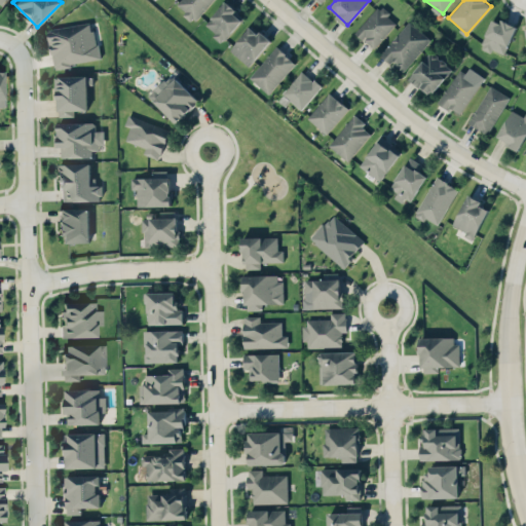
[(223,41),(245,17),(226,1),(204,25),(223,41)]
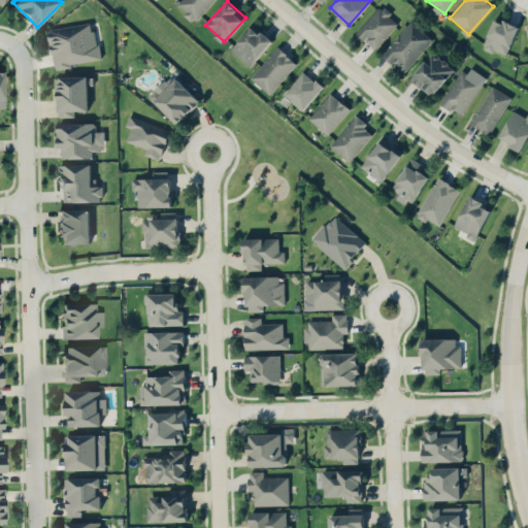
[(357,32),(374,48),(398,22),(381,5),(357,32)]
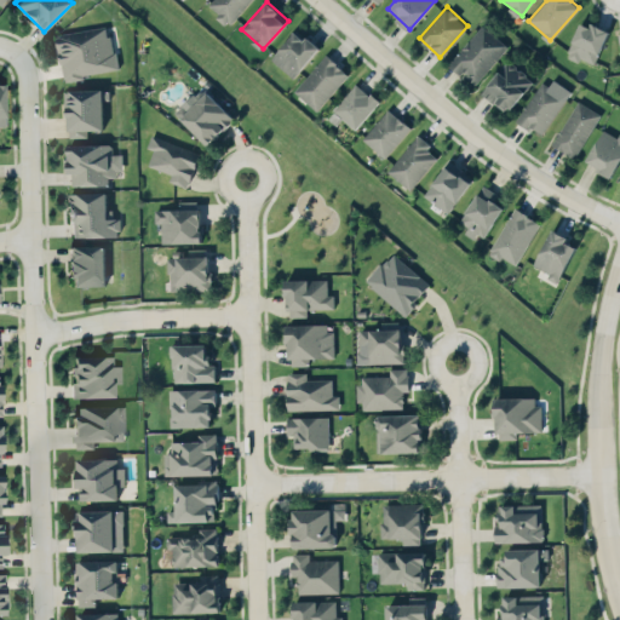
[(567,55),(593,65),(608,32),(581,19),(567,55)]
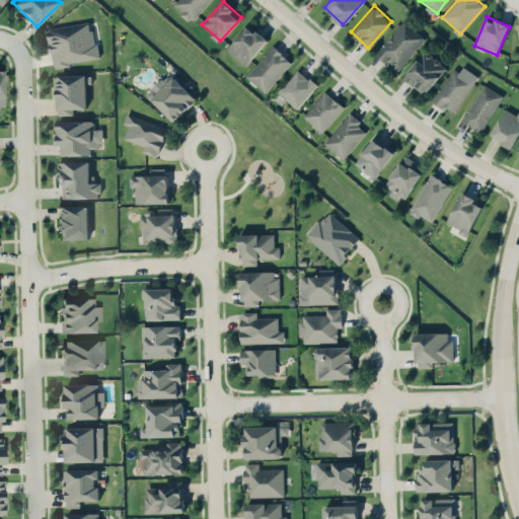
[(425,40),(403,20),(375,53),(396,71),(425,40)]
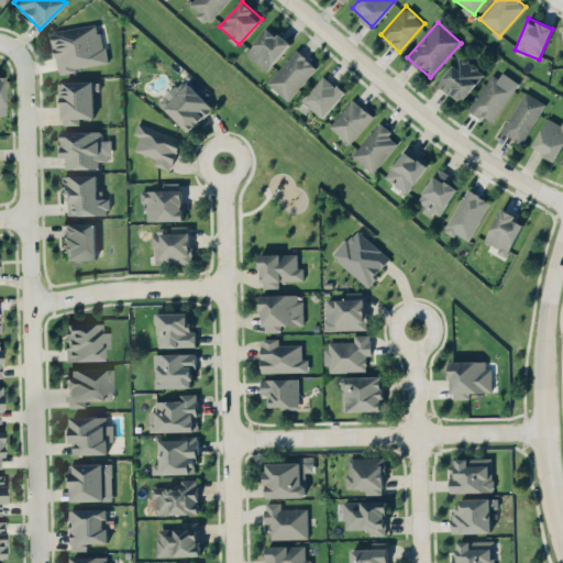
[(52,30),(57,70),(106,64),(100,23),(52,30)]
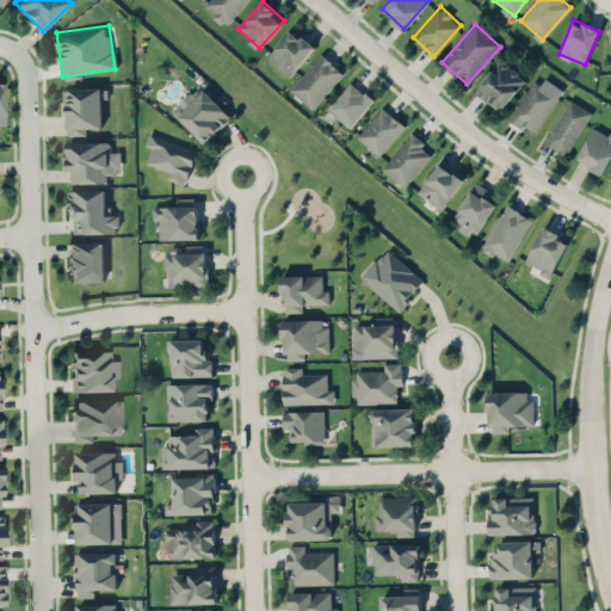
[(290,76),(314,47),(290,29),(267,59),(290,76)]
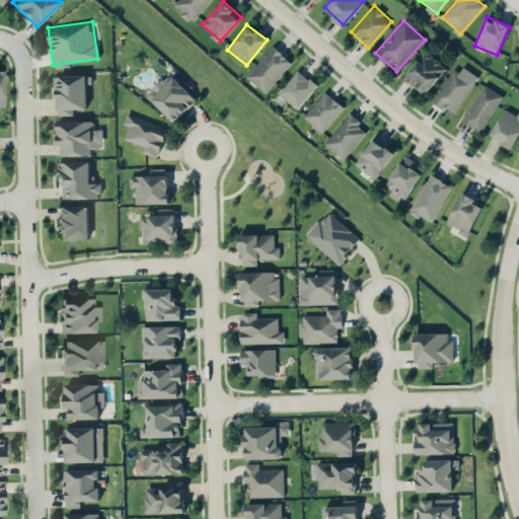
[(292,62),(274,46),(246,75),(265,91),(292,62)]
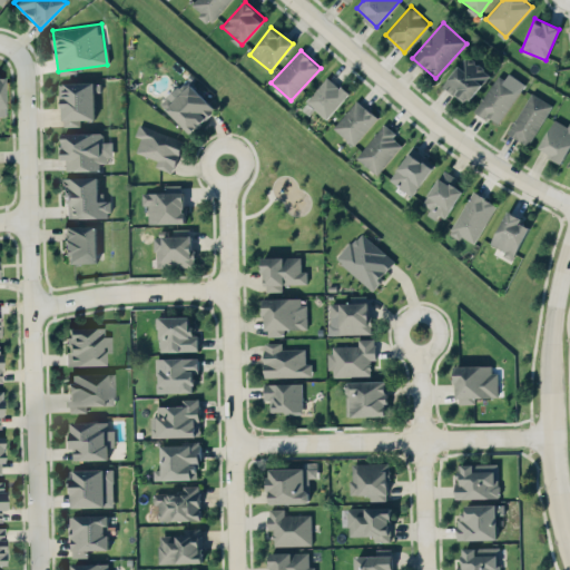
[(443,87),(469,102),(489,71),(463,55),(443,87)]
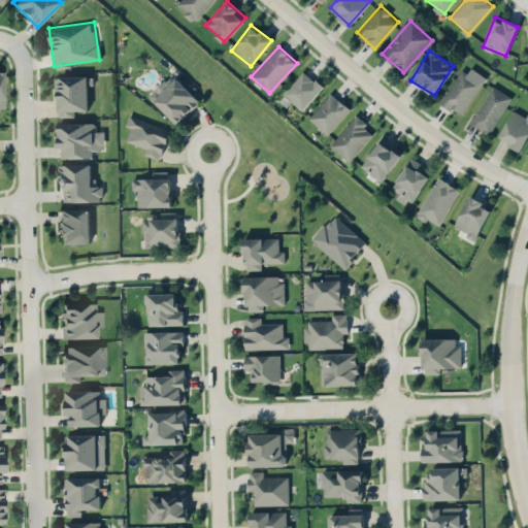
[(462,116),(486,76),(465,64),(441,103),(462,116)]
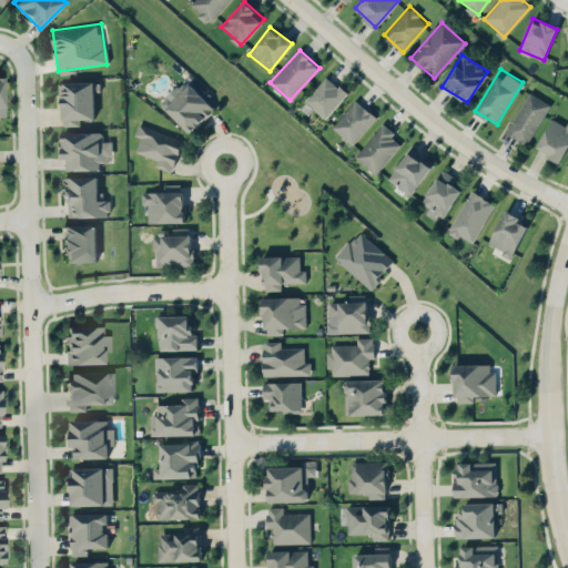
[(305,100),(325,118),(347,93),(327,75),(305,100)]
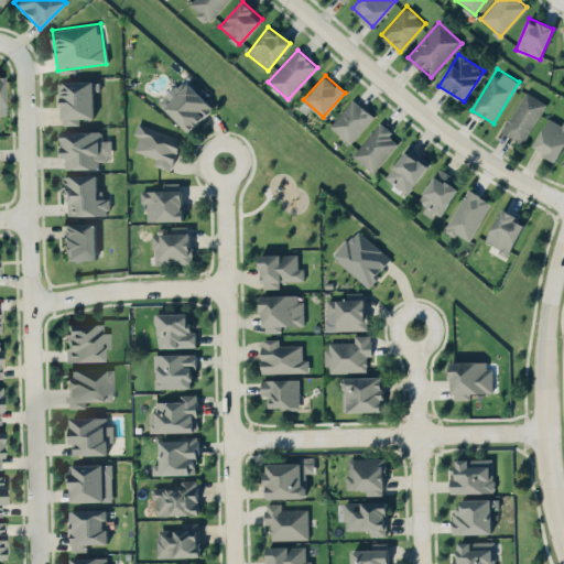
[(190,131),(213,106),(183,79),(160,105),(190,131)]
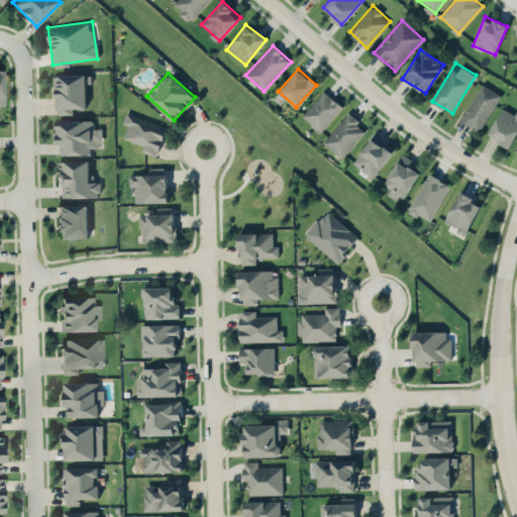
[(86,107),(86,83),(91,83),(91,74),(56,75),(56,114),(73,114),(73,108),(86,107)]
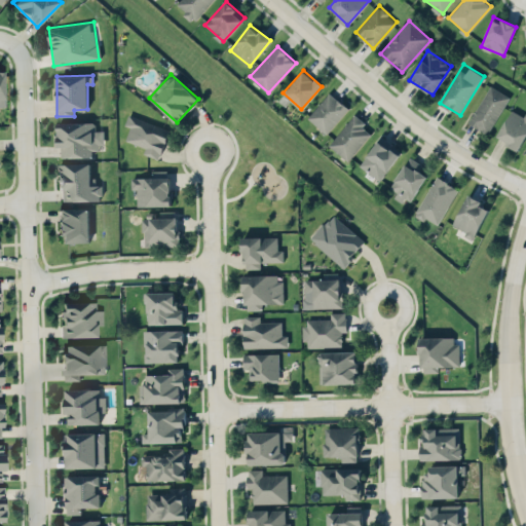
[(467,122),(487,134),(510,97),(491,84),(467,122)]
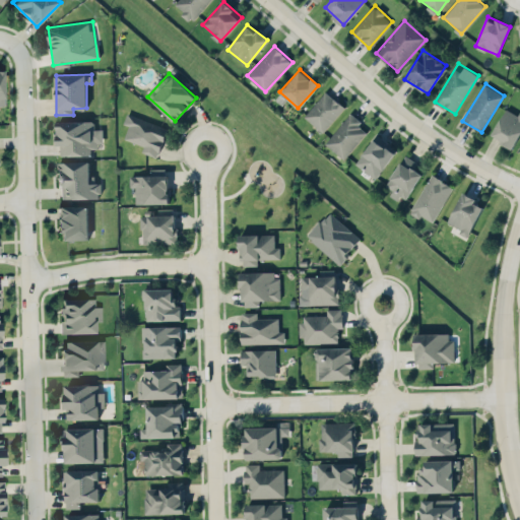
[(323,132),(344,106),(325,90),(305,116),(323,132)]
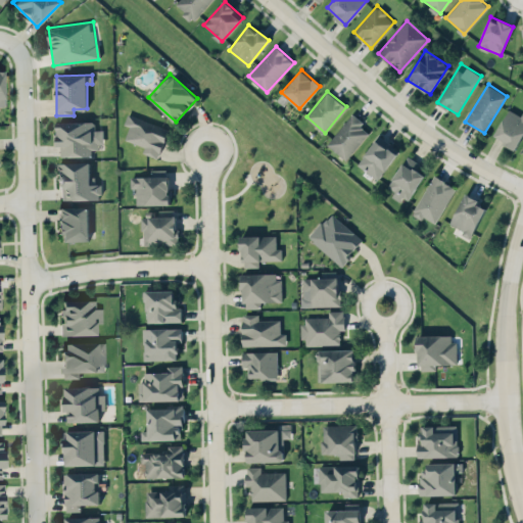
[(494,138),(517,148),(522,134),(522,114),(508,108),(494,138)]
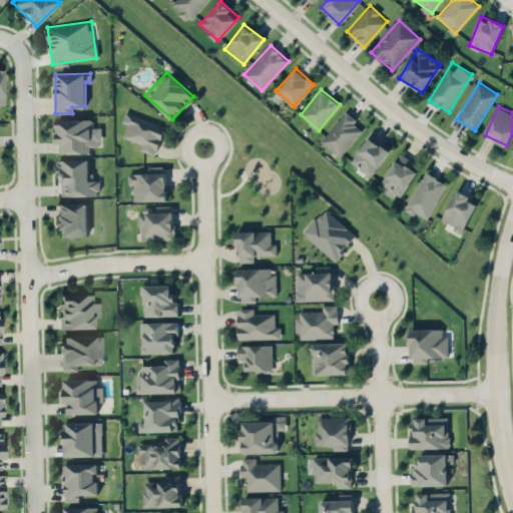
[(361,129),(353,123),(357,119),(345,110),(322,142),(341,156),(361,129)]
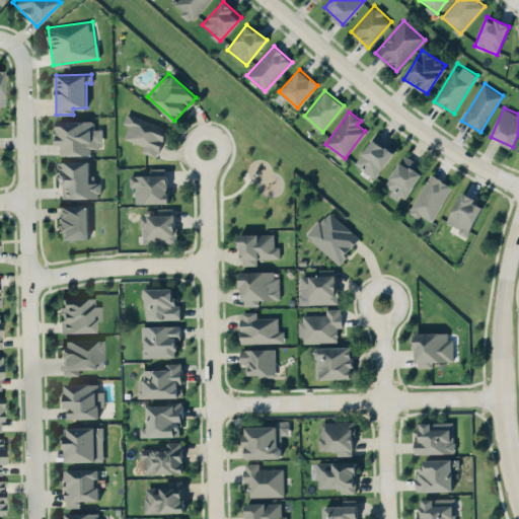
[(167,126),(126,114),(123,123),(128,125),(124,138),(143,144),(141,151),(158,156),(167,126)]
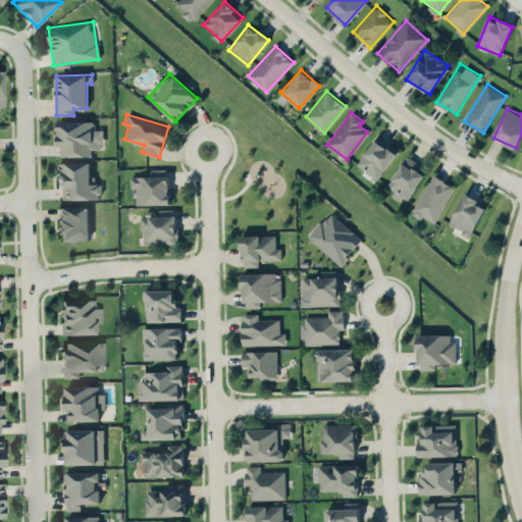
[(58,156),(91,155),(91,146),(103,146),(103,128),(94,129),(94,120),(57,121),(58,156)]
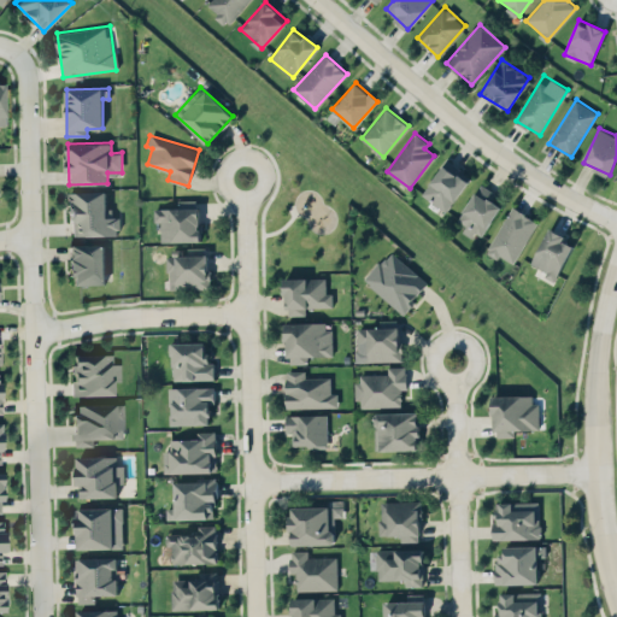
[(447,211),(471,176),(447,159),(422,194),(447,211)]
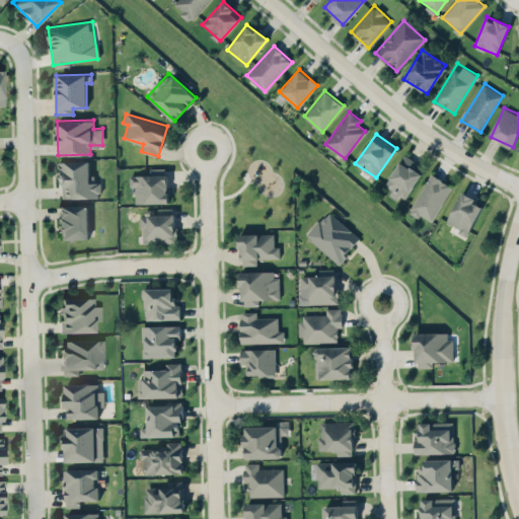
[(421,172),(413,167),(417,162),(404,154),(384,184),(392,190),(389,195),(401,203),(421,172)]
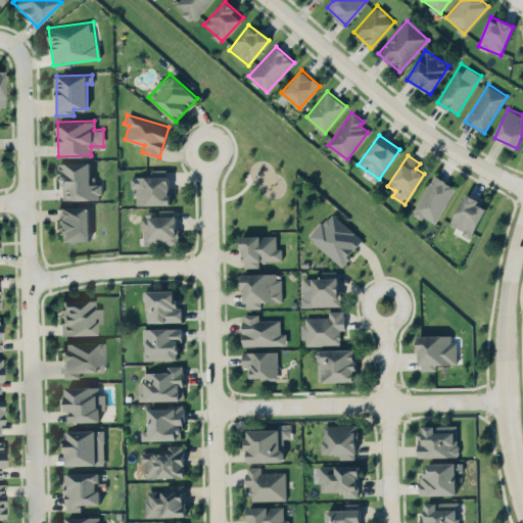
[(58,162),(58,200),(101,198),(101,183),(92,184),(91,161),(58,162)]
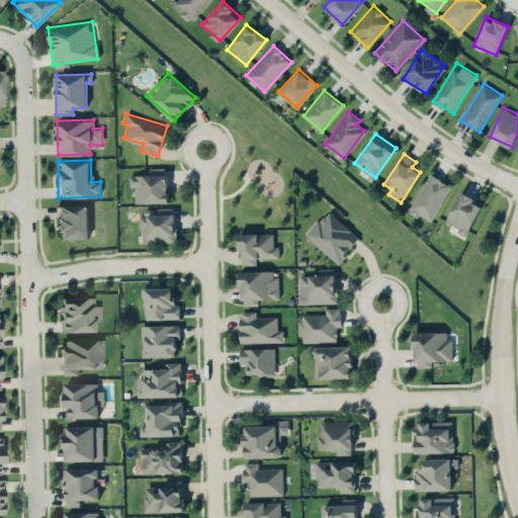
[(135,202),(167,202),(167,168),(150,168),(150,174),(130,174),(130,186),(135,186),(135,202)]
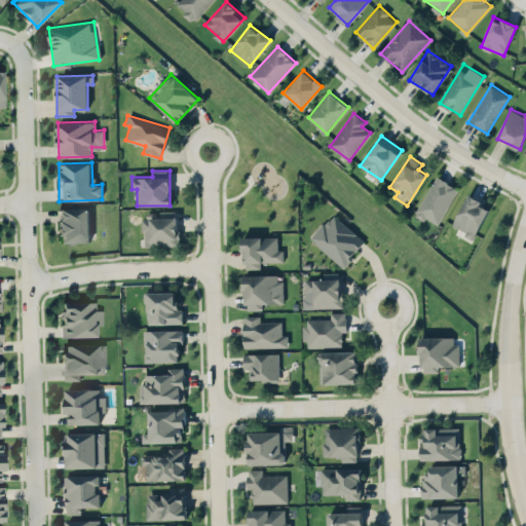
[(458,188),(437,176),(414,215),(424,221),(426,218),(438,224),(458,188)]
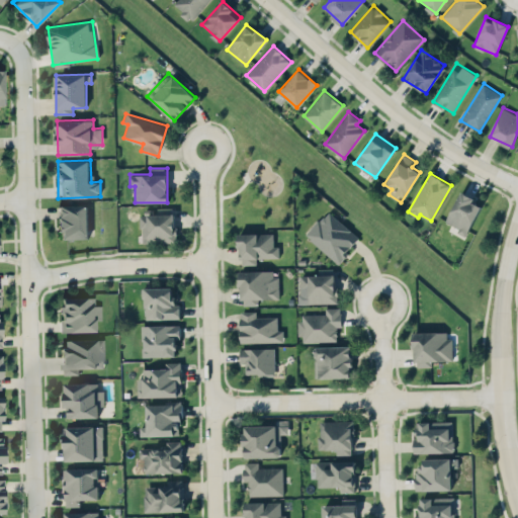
[(483,203),(460,192),(445,223),(467,234),(483,203)]
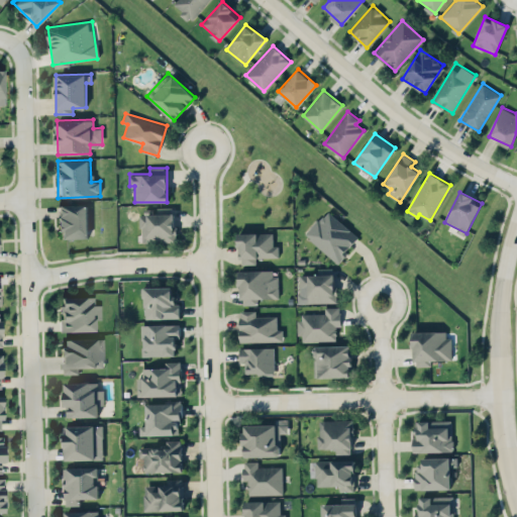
[(58,205),(59,238),(88,238),(87,204),(58,205)]
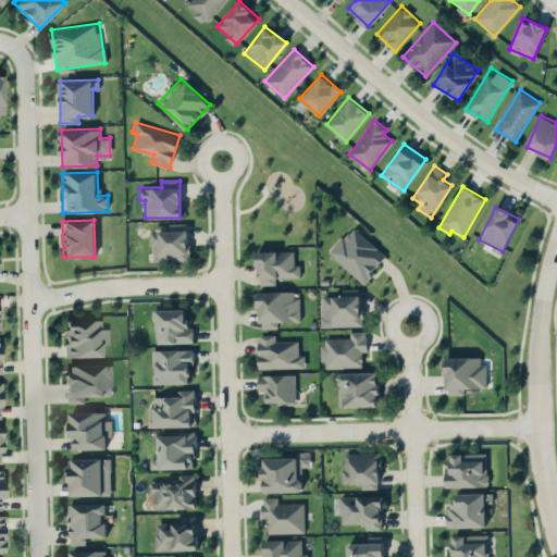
[(188,223),(166,223),(166,224),(152,224),(152,260),(188,260),(188,223)]
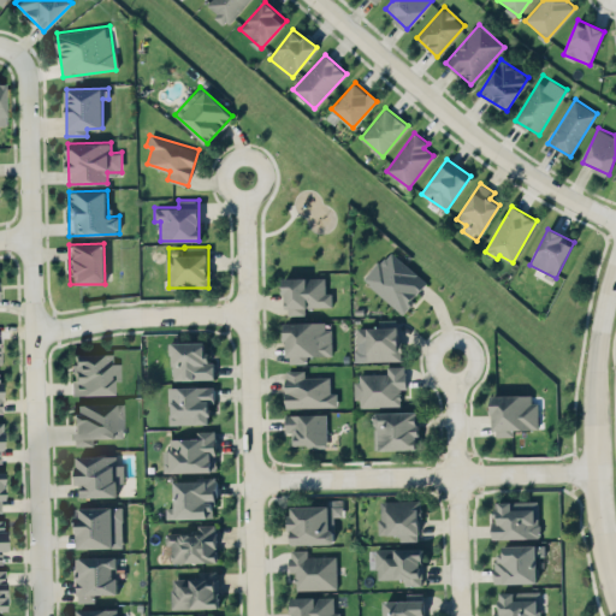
[(427,283),(390,249),(363,279),(401,313),(427,283)]
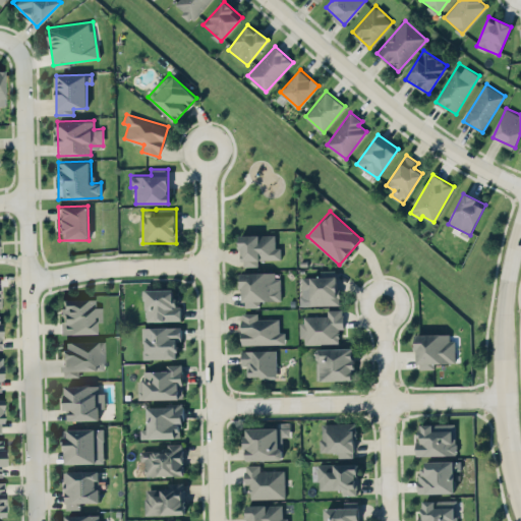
[(275,234),(240,234),(240,266),(258,266),(258,259),(281,258),(281,247),(275,247),(275,234)]
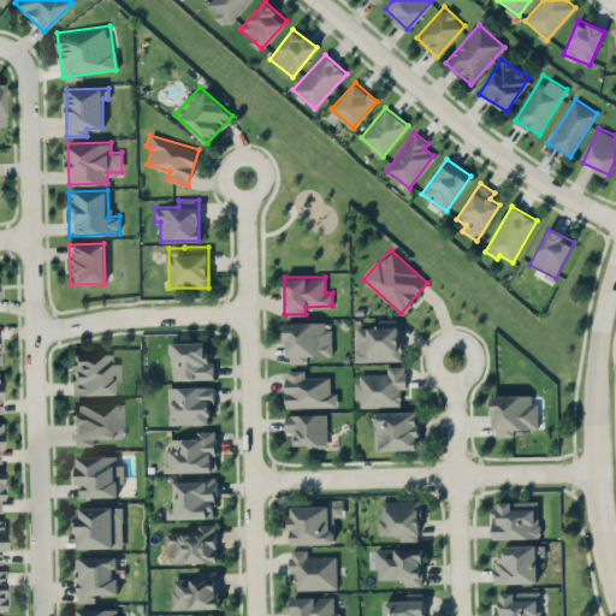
[(398,319),(378,319),(378,327),(359,327),(360,361),(400,360),(398,319)]
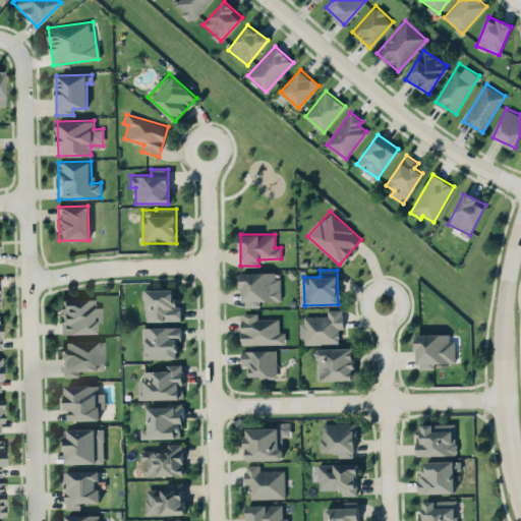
[(279,300),(279,272),(241,273),(242,307),(259,306),(259,300),(279,300)]
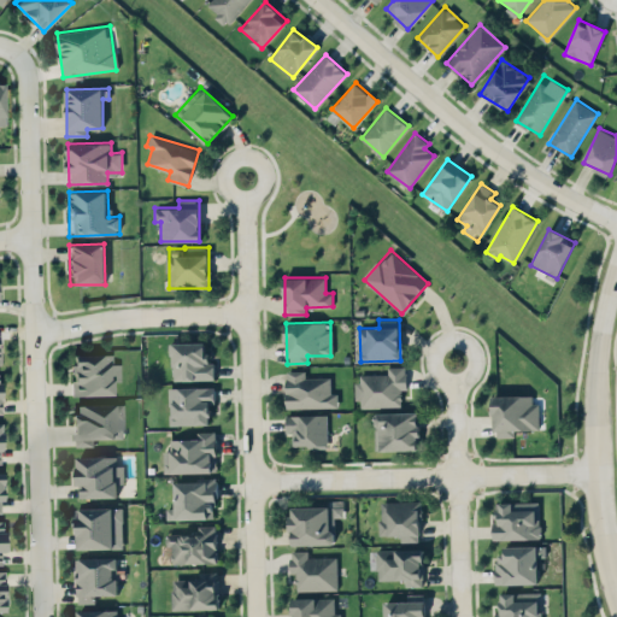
[(172,380),(215,378),(213,362),(207,362),(206,342),(171,342),(172,380)]
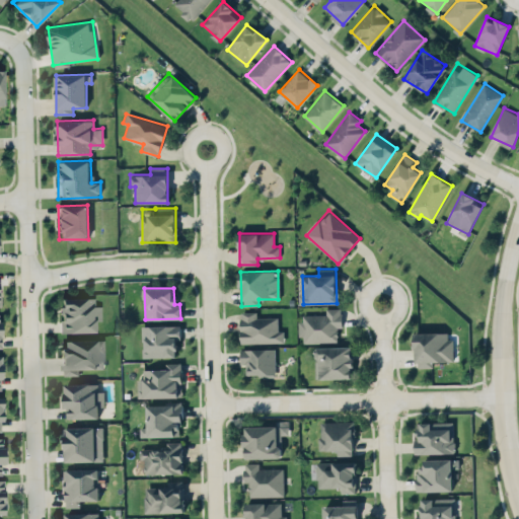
[(94,332),(94,320),(100,320),(100,306),(94,306),(94,298),(60,298),(61,332),(94,332)]
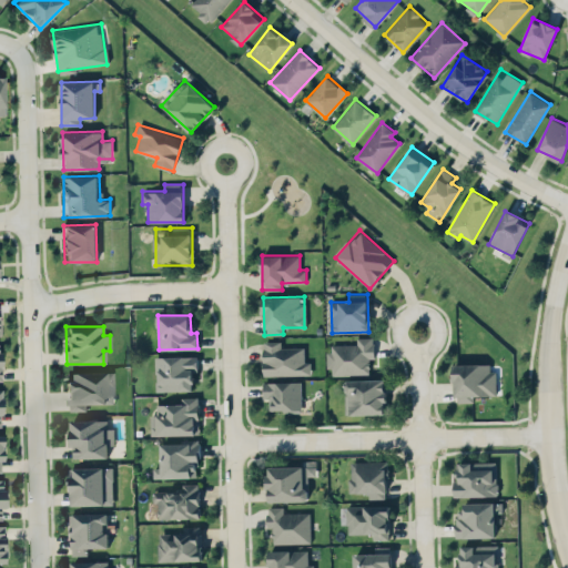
[(369,374),(369,357),(374,357),(374,336),(356,337),(356,343),(328,344),(328,375),(369,374)]
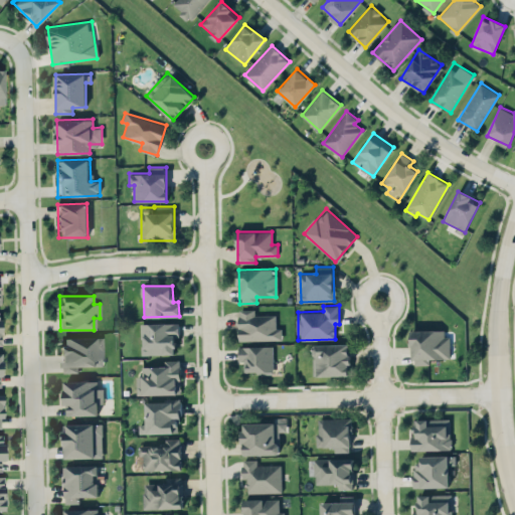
[(276,314),(254,315),(254,309),(238,309),(238,341),(282,340),(282,328),(276,328),(276,314)]
